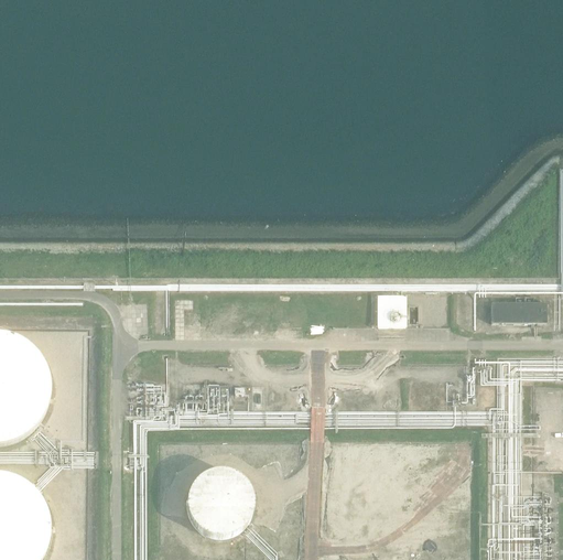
[(545,301),(490,301),(490,311),(487,311),(487,315),(490,315),(490,321),(545,322),(545,301)]
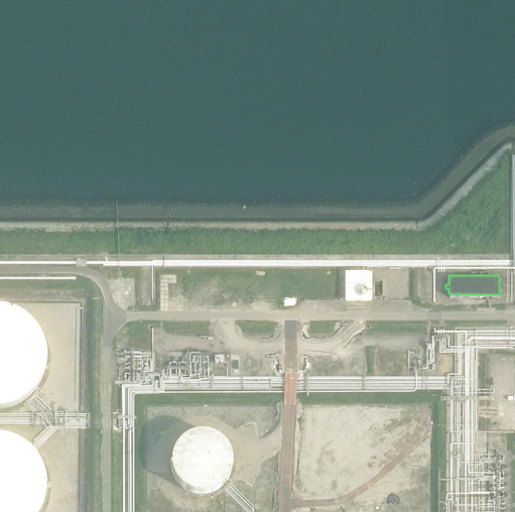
[(370,279),(345,279),(345,297),(370,297),(370,279)]
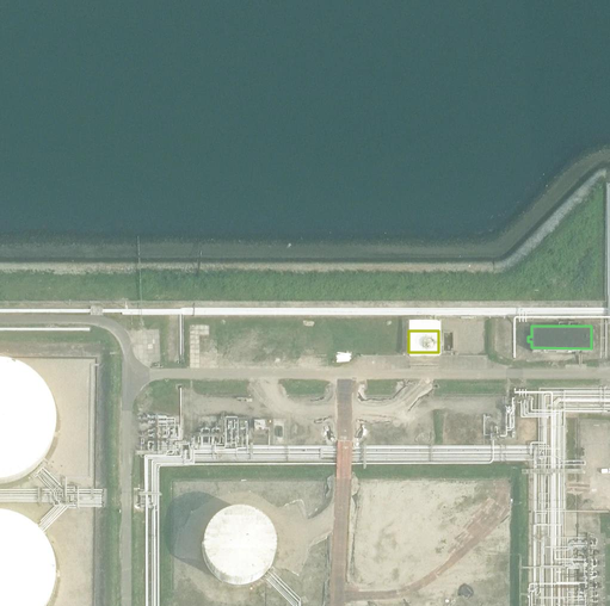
[(0,481),(35,468),(55,438),(57,408),(41,375),(4,356),(0,357),(0,481)]
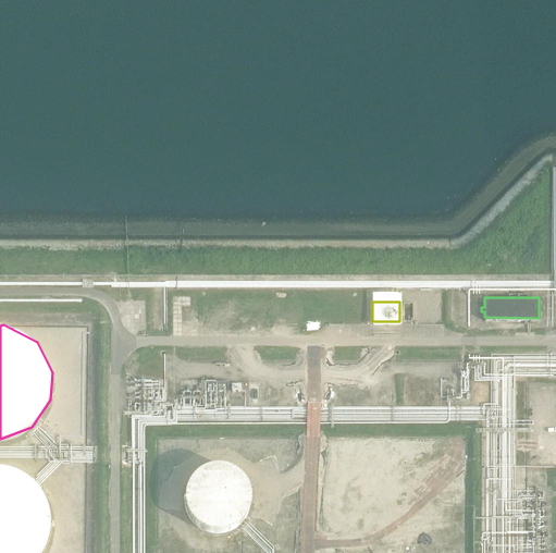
[(241,380),(231,380),(231,389),(241,389),(241,380)]
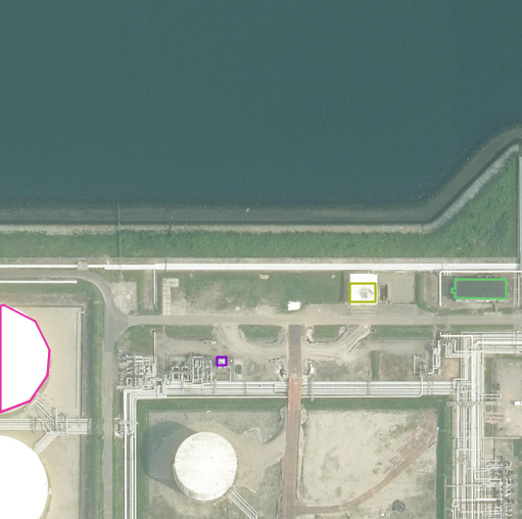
[(194,496),(207,498),(222,492),(233,482),(237,463),(230,444),(218,435),(196,433),(181,443),(173,457),(174,476),(182,489),(194,496)]
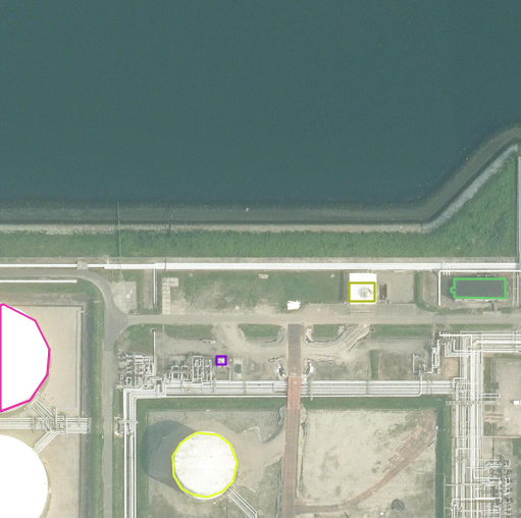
[(0,517),(39,517),(49,505),(51,478),(37,451),(6,434),(0,435),(0,517)]
